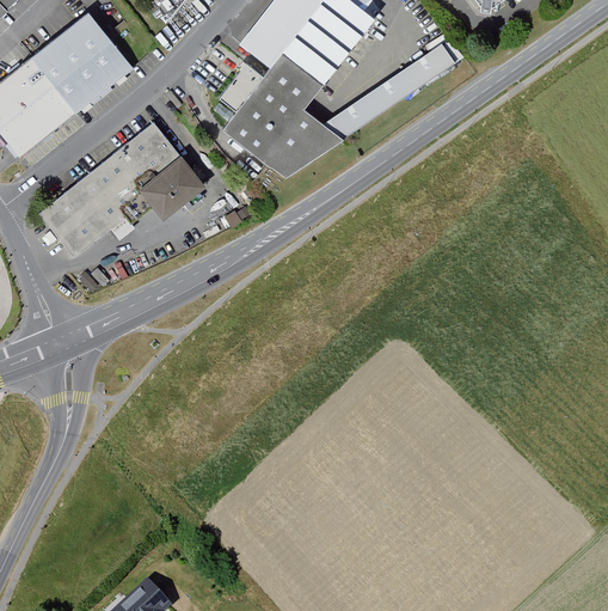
[(0,16),(16,0),(0,0),(0,16)]
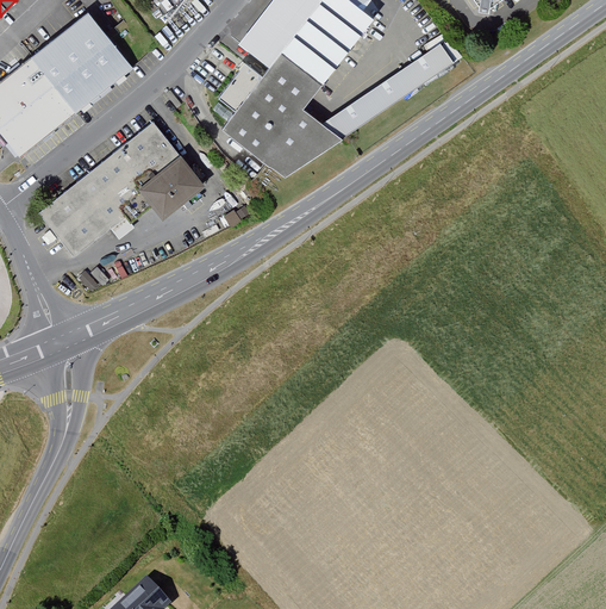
[(376,22),(350,0),(326,0),(263,76),(245,64),(220,97),(235,111),(224,130),(249,151),(285,180),(344,141),(306,113),(376,22)]
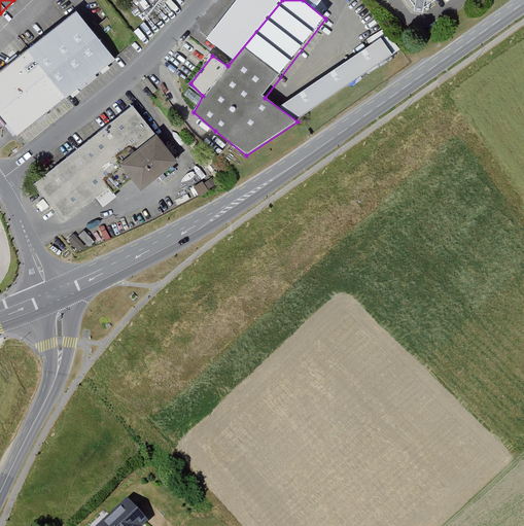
[(415,0),(421,8),(433,0),(415,0)]
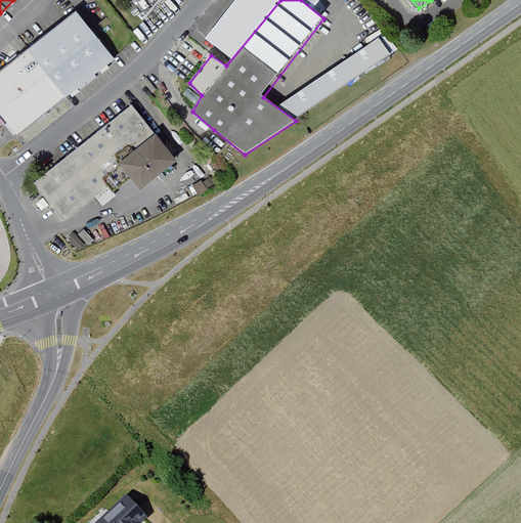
[(114,57),(76,11),(0,71),(0,116),(15,135),(114,57)]
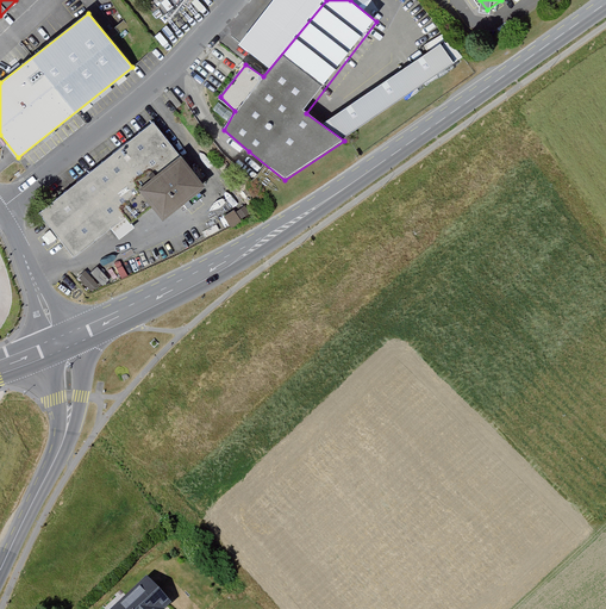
[(151,123),(39,212),(74,258),(147,199),(163,219),(206,186),(177,150),(175,153),(151,123)]
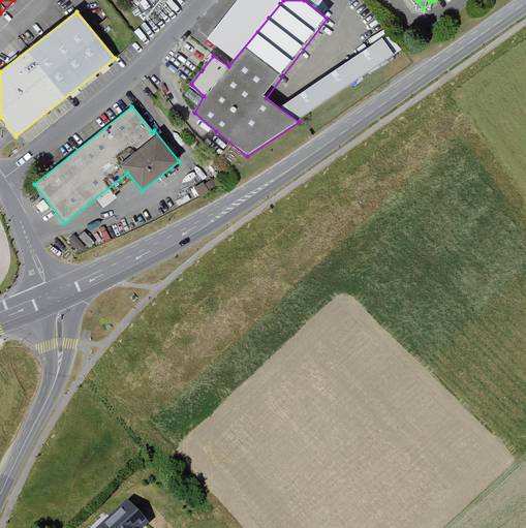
[(149,527),(129,506),(106,527),(149,527)]
